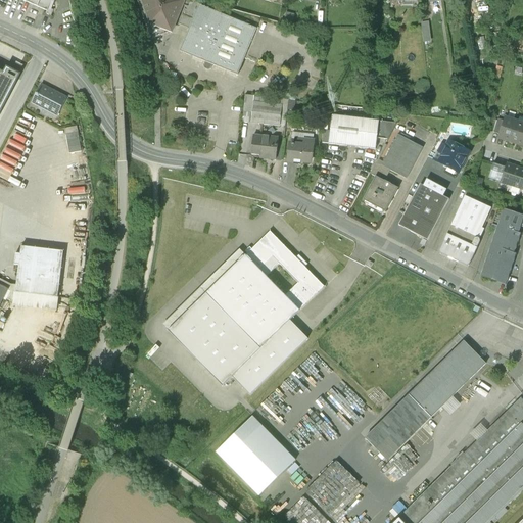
[(22,0),(22,1),(46,11),(45,14),(51,16),(53,10),(51,9),(55,0),(22,0)]
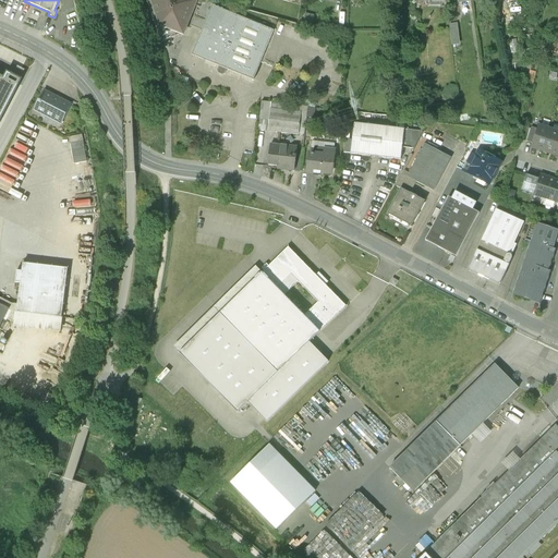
[(195,0),(149,0),(164,28),(184,37),(201,3),(195,0)]
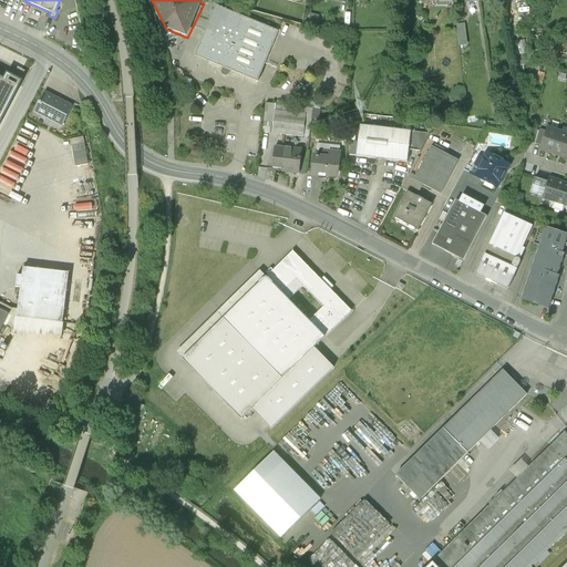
[(216,7),(195,58),(258,84),(280,32),(216,7)]
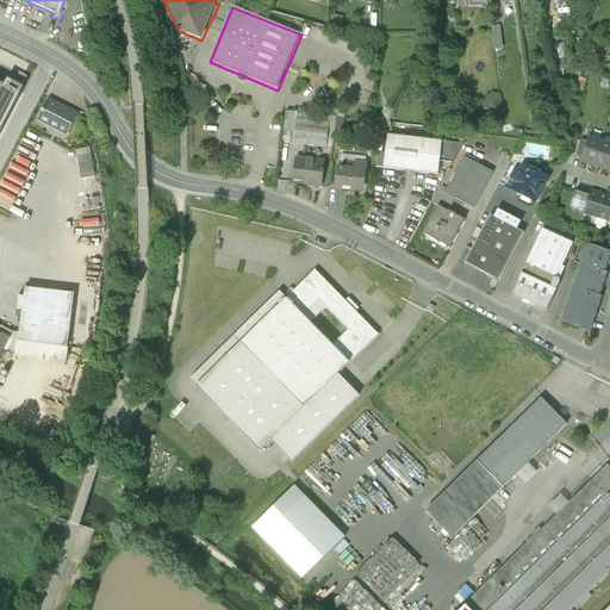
[(502,26),(492,27),(495,50),(503,49),(502,26)]
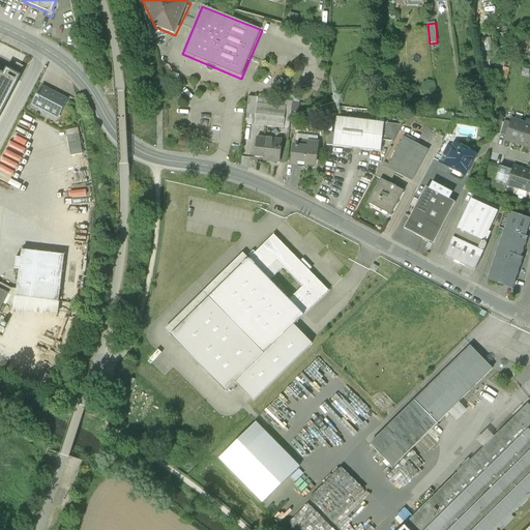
[(0,105),(7,91),(15,76),(0,67),(0,105)]
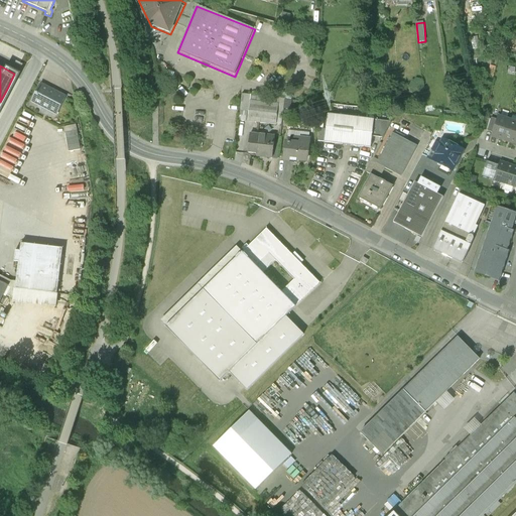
[(488,78),(493,79),(496,68),(491,66),(488,78)]
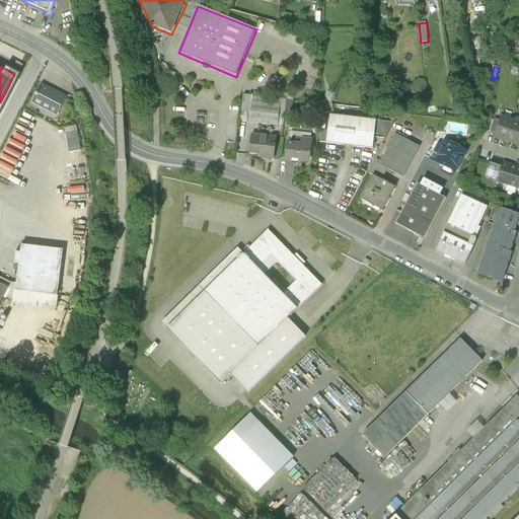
[(21,78),(14,74),(7,89),(13,92),(21,78)]
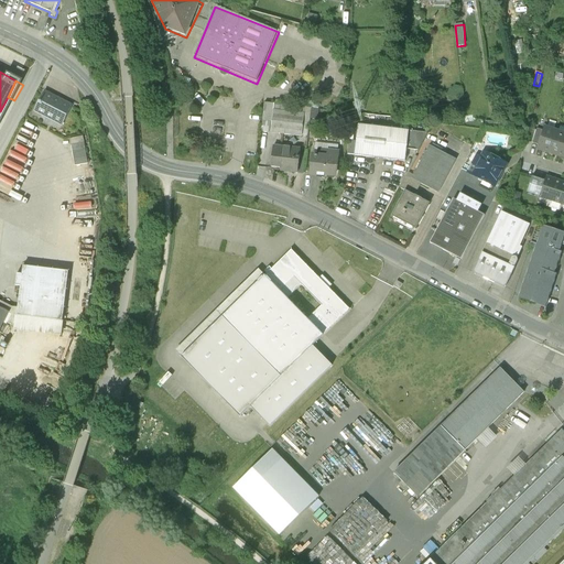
[(45,91),(34,112),(42,117),(43,114),(63,123),(73,106),(45,91)]
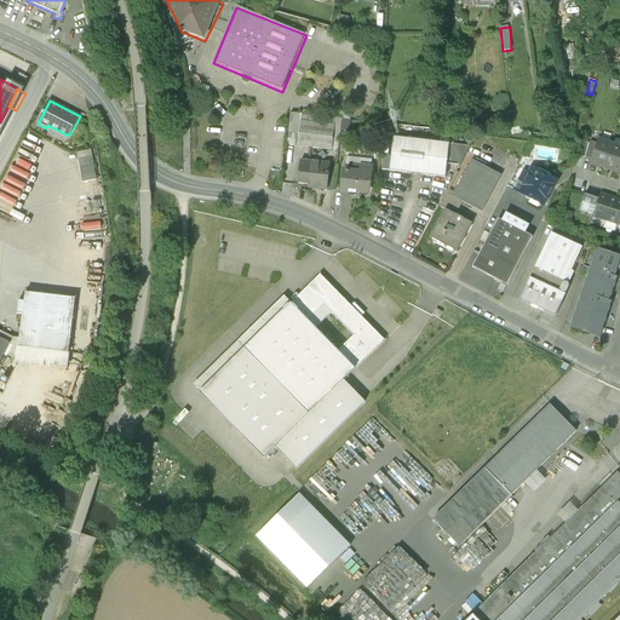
[(298,145),(300,121),(302,115),(291,114),(287,144),(298,145)]
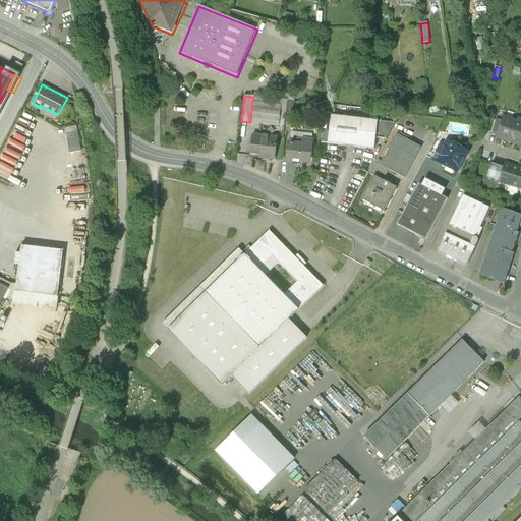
[(281,100),(281,105),(279,116),(286,117),(288,101),(281,100)]
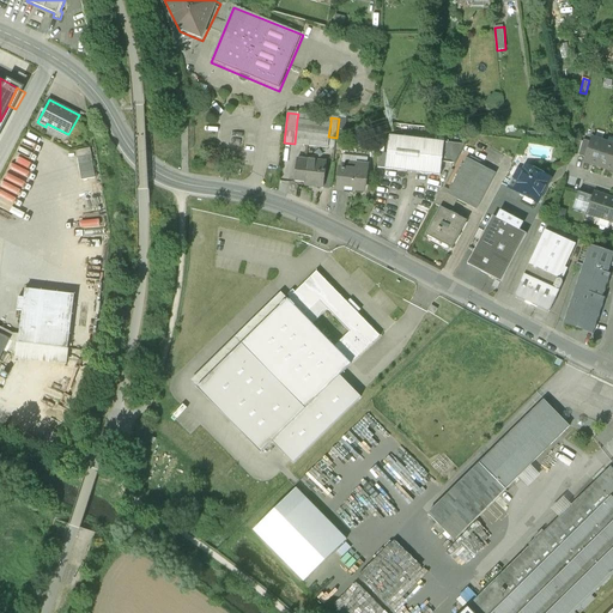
[(331,123),(297,120),(295,144),(327,149),(328,137),(331,123)]
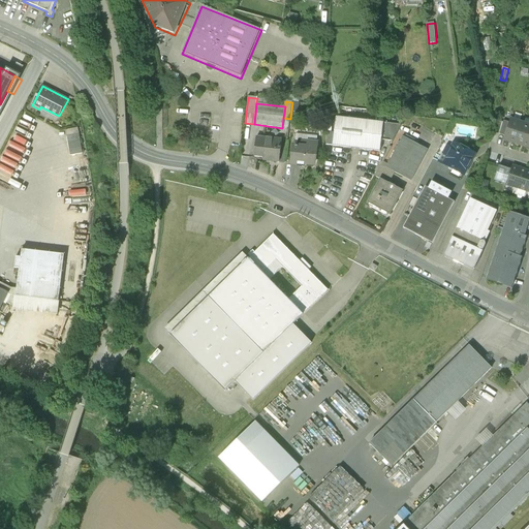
[(335,133),(333,146),(380,151),(383,123),(336,118),(335,133)]
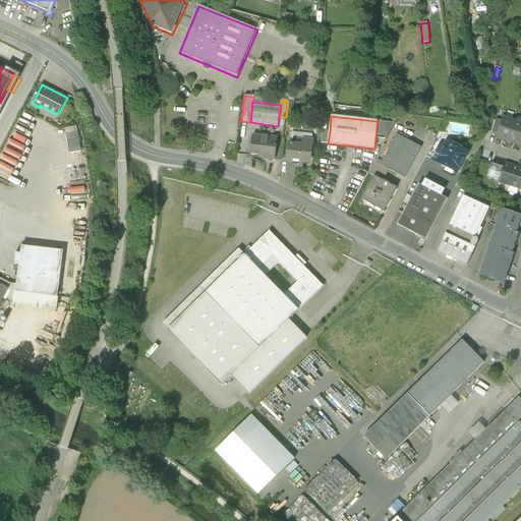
[(496,137),(507,141),(513,121),(503,117),(502,121),(498,134),(496,137)]
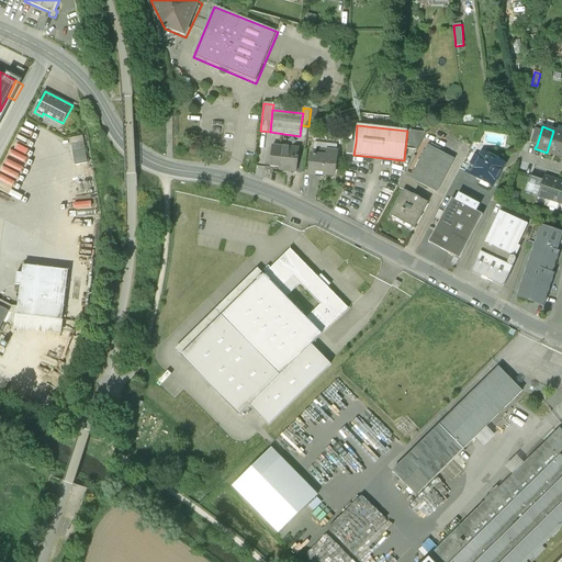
[(524,142),(530,143),(535,131),(527,128),(524,142)]
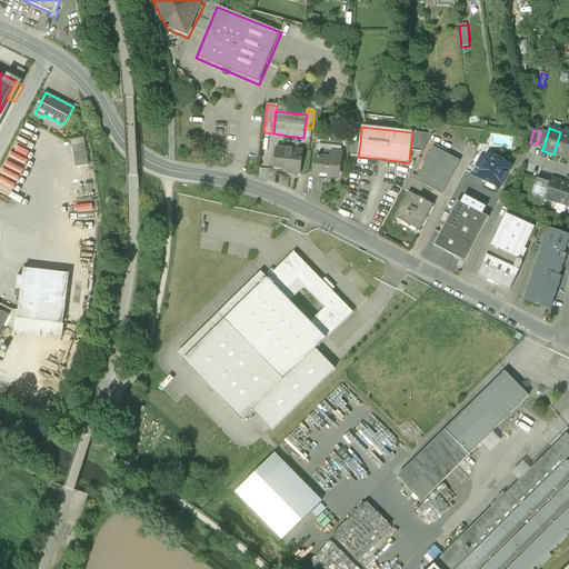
[(542,130),(541,132),(537,145),(543,147),(548,132),(542,130)]
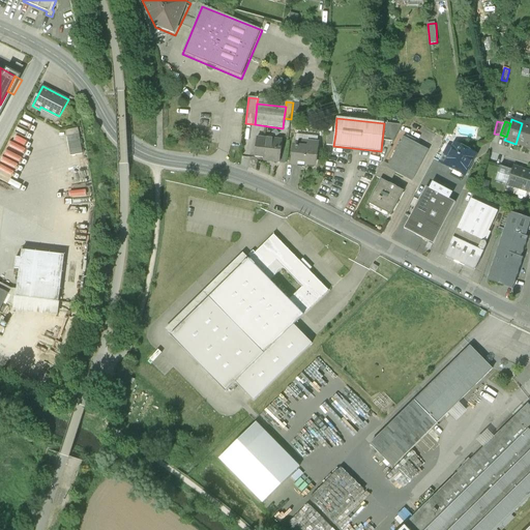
[(529,135),(529,125),(522,123),(516,144),(526,147),(529,135)]
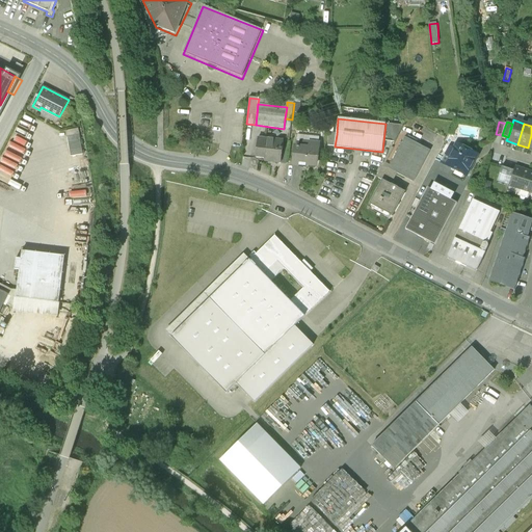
[(283,141),(258,138),(256,157),(267,158),(267,162),(281,163),(283,141)]
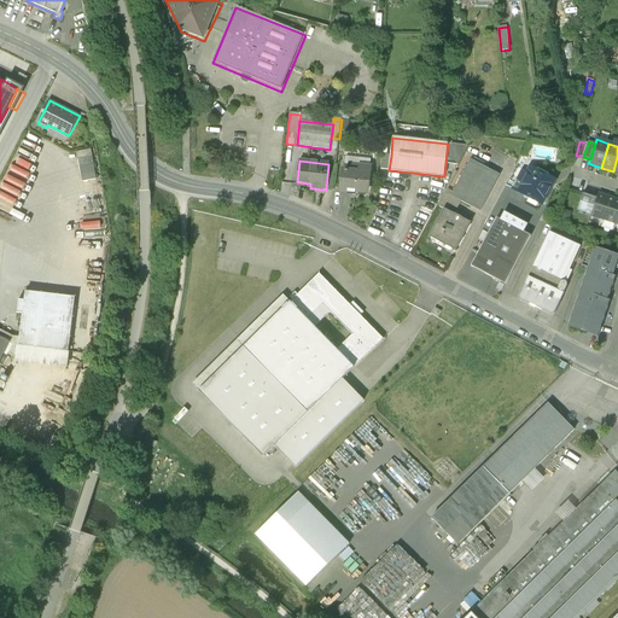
[(471,161),(453,198),(482,213),(500,175),(471,161)]
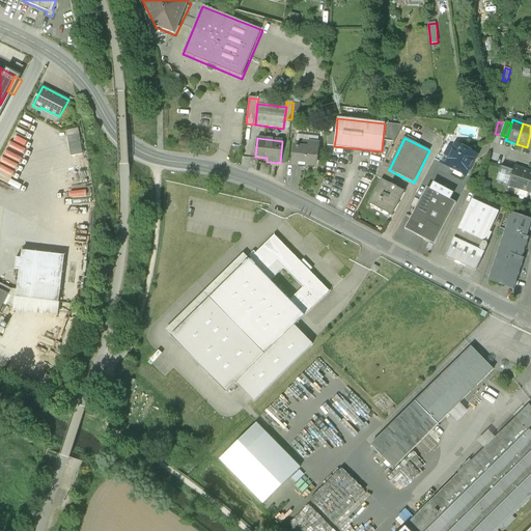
[(288,141),(282,141),(280,163),(286,164),(288,141)]
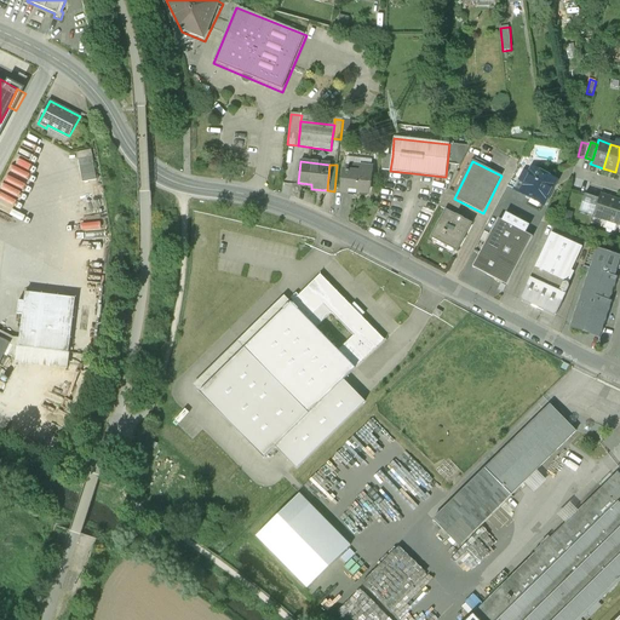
[(344,168),(342,193),(371,195),(373,166),(361,165),(361,171),(344,168)]
